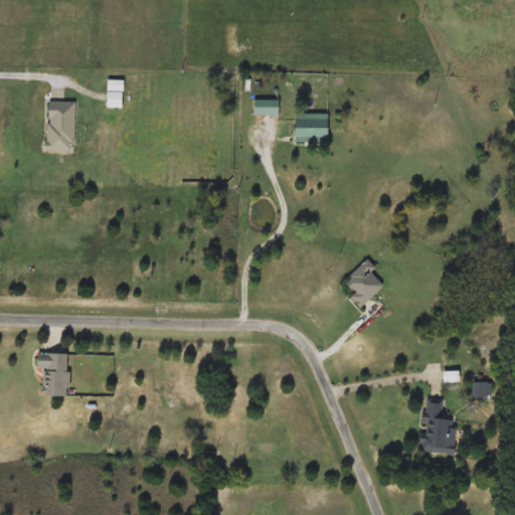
[(123,81),(123,108),(107,108),(107,81),(123,81)]
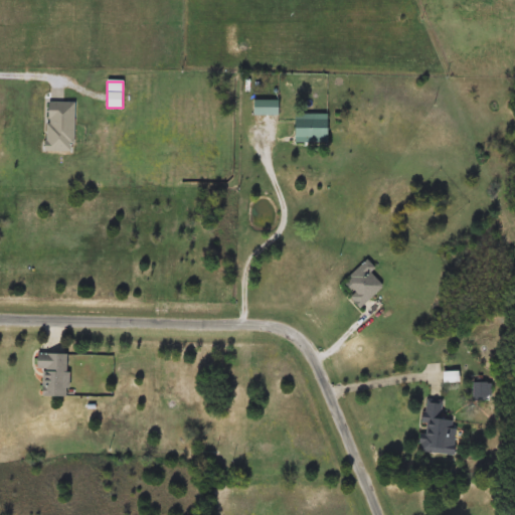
[(75,152),(47,152),(47,103),(75,103),(75,152)]
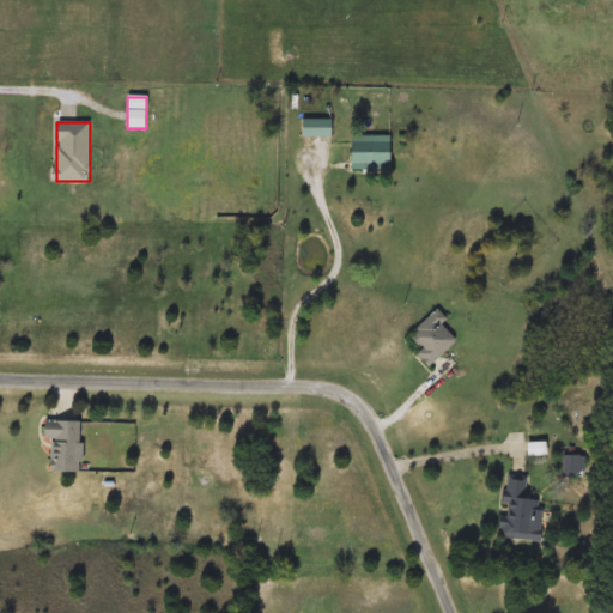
[(392,171),(352,171),(352,138),(392,138),(392,171)]
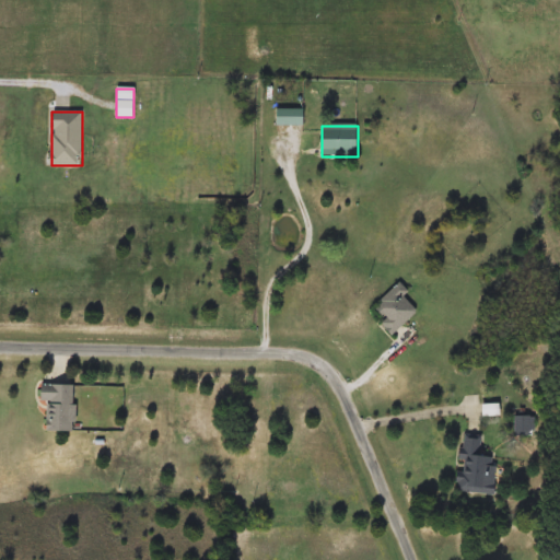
[(405,298),(418,311),(392,336),(381,325),(386,321),(374,308),(400,282),(410,292),(405,298)]
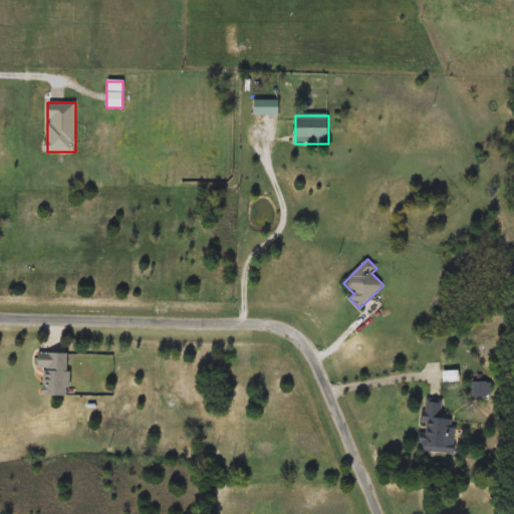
[(45,396),(45,368),(36,368),(36,354),(68,355),(67,396),(45,396)]
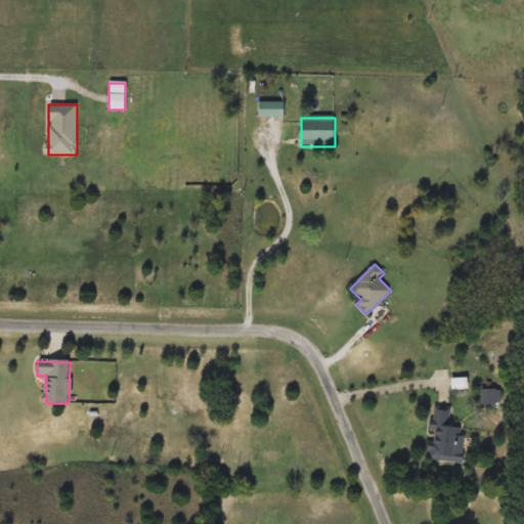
[(495,407),(481,407),(481,391),(495,391),(495,407)]
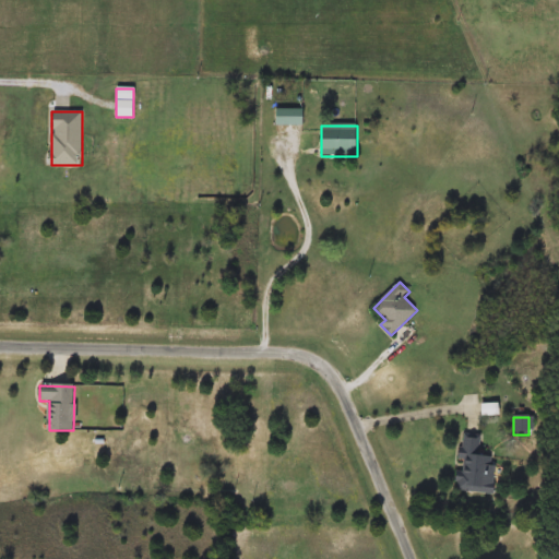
[(482,437),(480,455),(495,456),(492,495),(456,491),(461,435),(482,437)]
